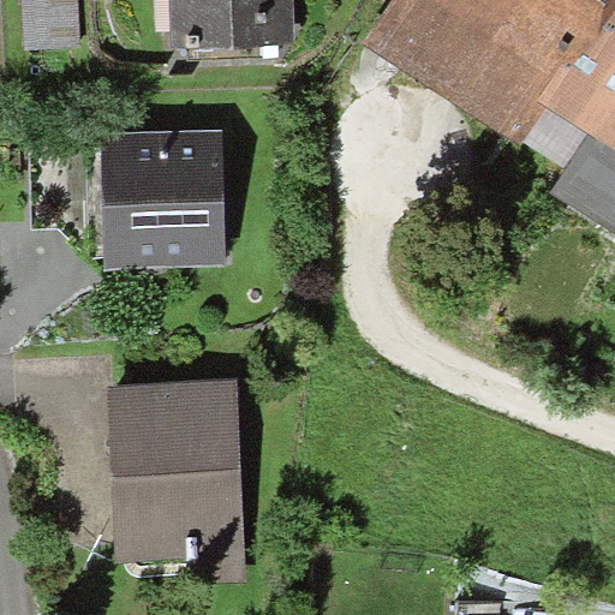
[(67,0),(18,0),(19,54),(70,53),(67,0)]
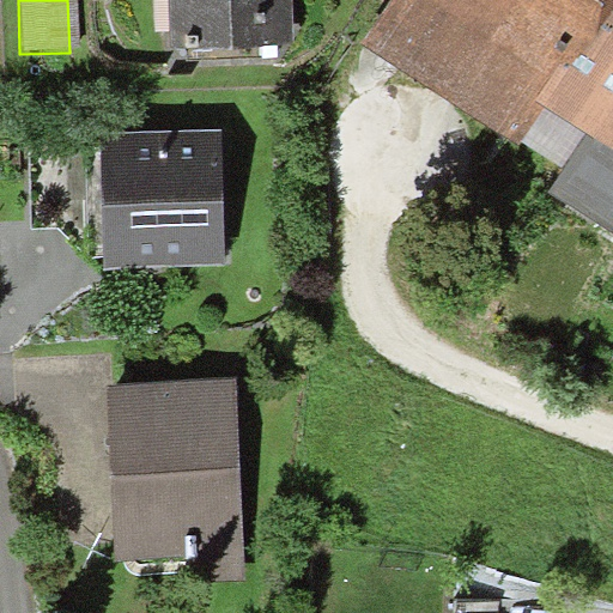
[(279,0),(168,0),(171,52),(283,44),(279,0)]
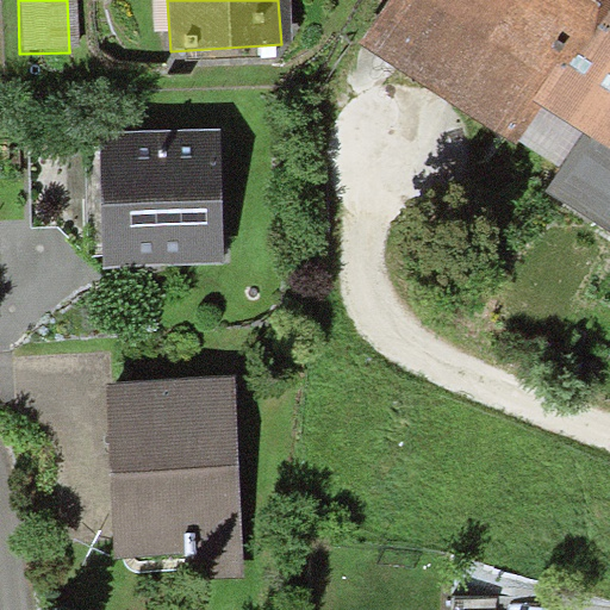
[(609,0),(397,0),(366,47),(500,138),(527,101),(609,157),(609,0)]
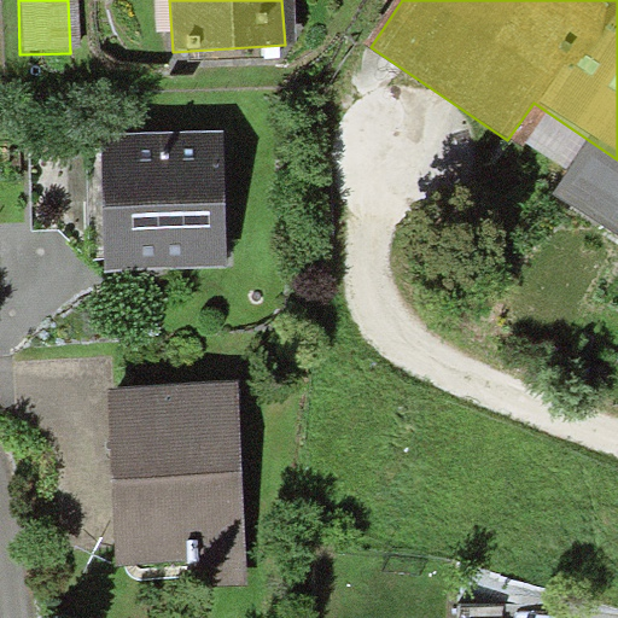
[(210,147),(98,150),(101,273),(214,270),(210,147)]
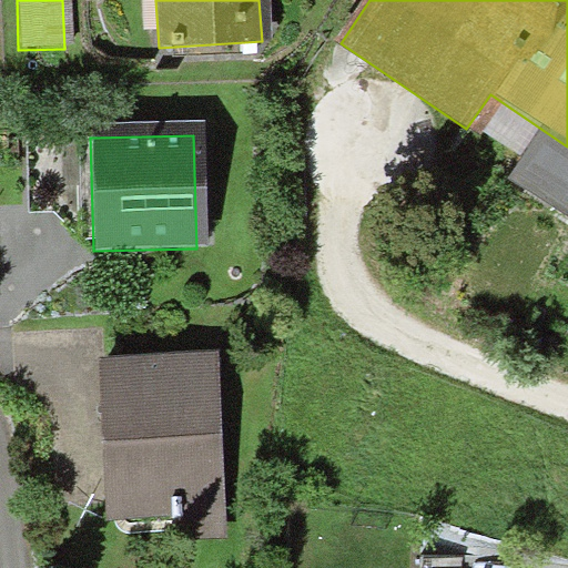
[(219,353),(102,358),(108,518),(171,516),(172,539),(226,537),(219,353)]
